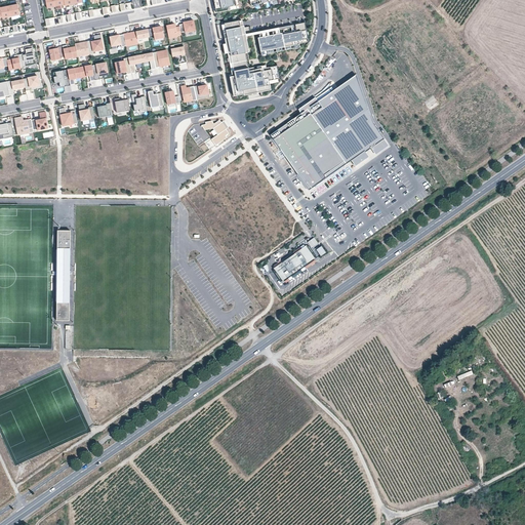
[(213,0),(212,0),(214,13),(241,8),(239,0),(213,0)]
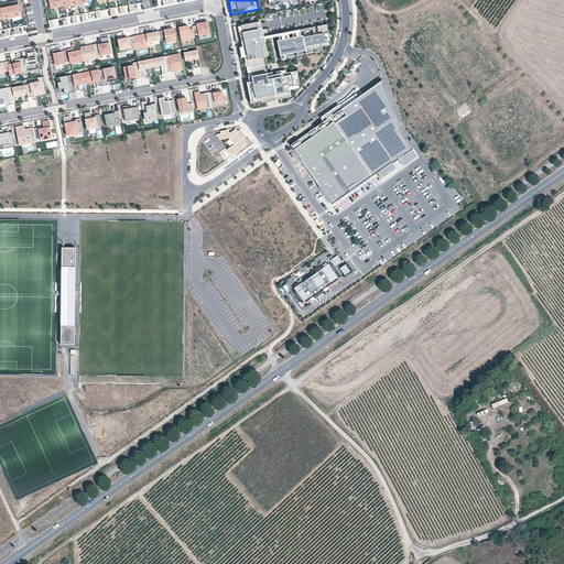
[(10,7),(12,18),(22,15),(20,4),(10,7)]
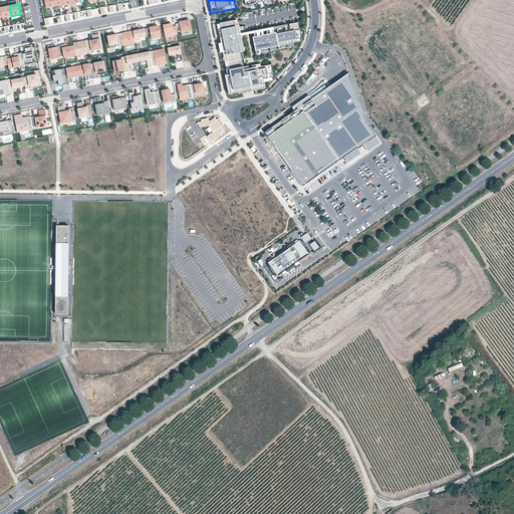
[(2,16),(2,17),(11,16),(9,6),(0,8),(2,16)]
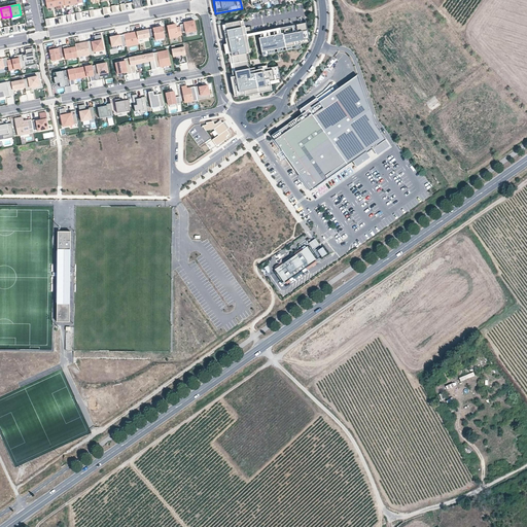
[(184,24),(180,25),(180,27),(181,32),(185,32),(186,33),(197,31),(195,21),(184,23),(184,24)]
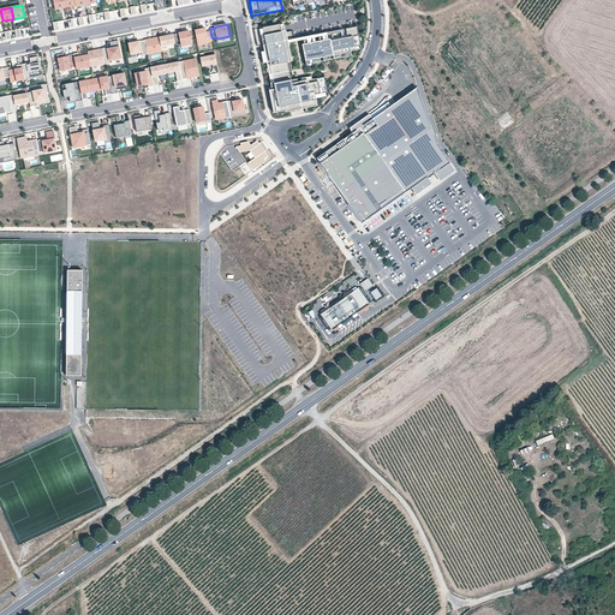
[(281,30),(280,24),(255,29),(257,47),(263,46),(264,49),(264,52),(267,63),(268,69),(270,67),(274,84),(272,84),(272,88),(275,102),(272,102),(274,113),(286,111),(286,108),(305,105),(316,102),(317,102),(316,99),(316,95),(326,93),(328,93),(326,77),(312,79),(303,81),(298,82),(292,83),(292,79),(288,63),(286,54),(291,54),(288,42),(284,43),(284,41),(293,39),(292,31),(286,33),(285,29),(281,30)]
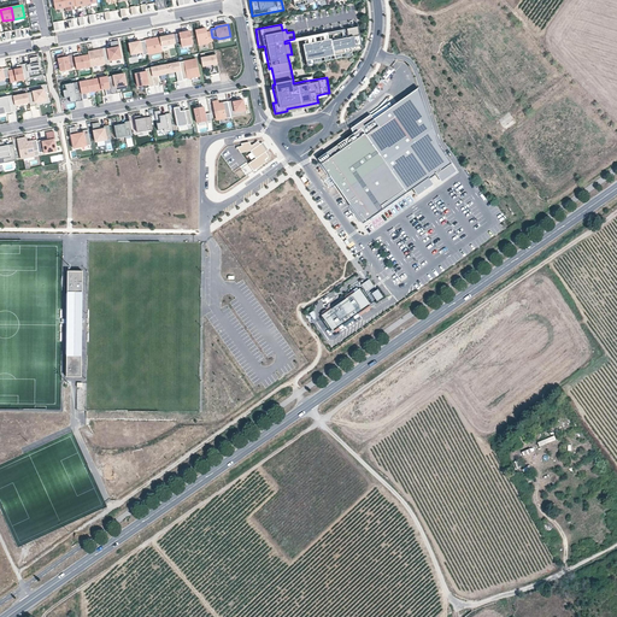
[(363,46),(359,27),(351,28),(351,30),(347,31),(348,36),(344,36),(339,37),(334,39),(329,40),(328,35),(325,35),(327,40),(321,41),(317,42),(311,43),(306,45),(304,45),(307,62),(352,52),(352,51),(352,47),(363,46)]
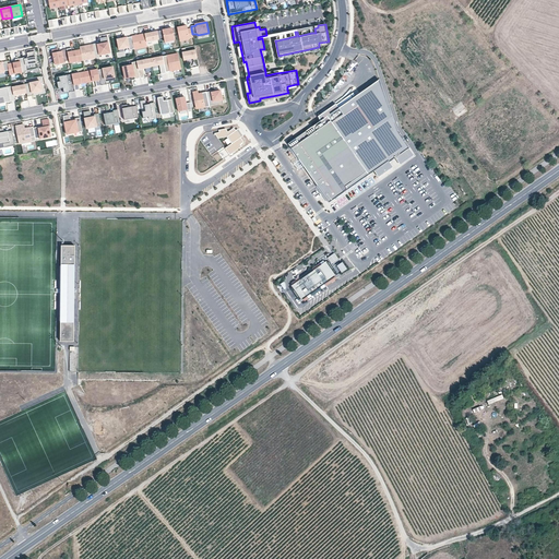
[(258,37),(258,39),(262,38),(276,36),(281,35),(286,34),(290,33),(295,32),(297,32),(301,31),(306,30),(310,28),(314,28),(318,27),(318,25),(275,34),(266,35),(258,37)]
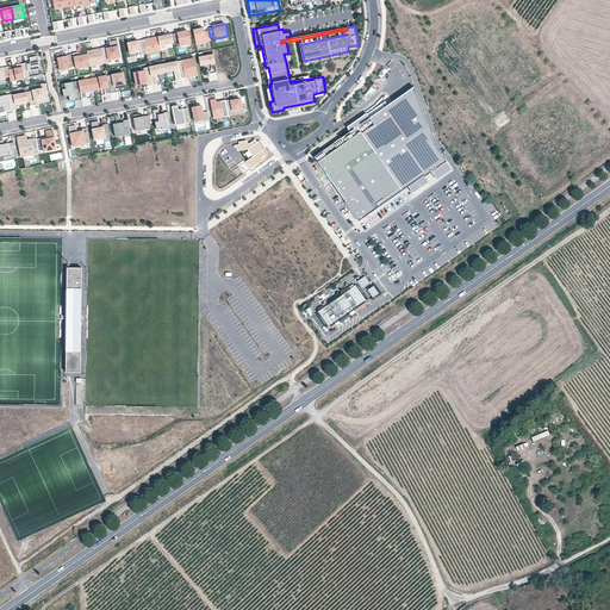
[(210,37),(209,31),(204,32),(204,29),(193,30),(197,44),(206,43),(206,42),(211,41),(210,37)]
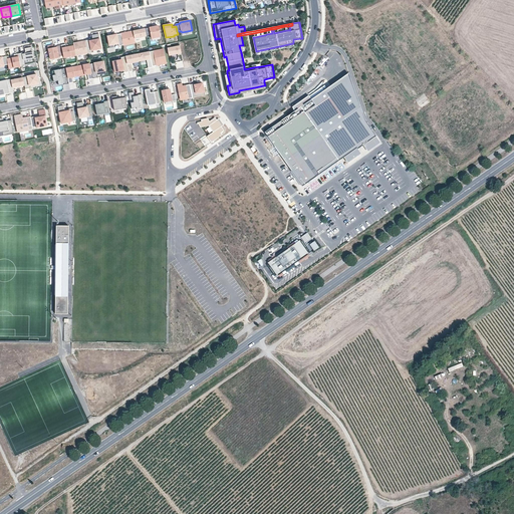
[(152,38),(161,37),(159,26),(150,27),(152,38)]
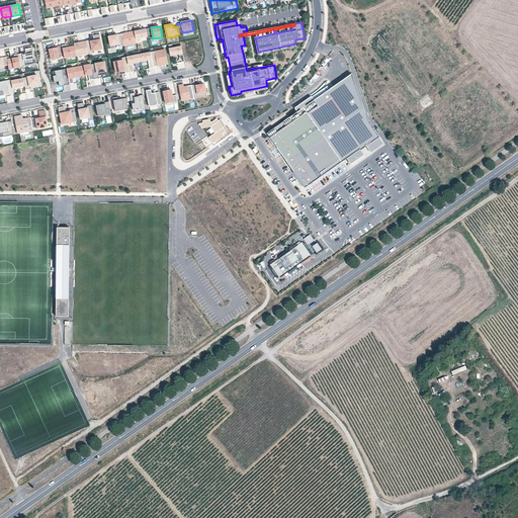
[(148,36),(146,29),(135,31),(136,38),(148,36)]
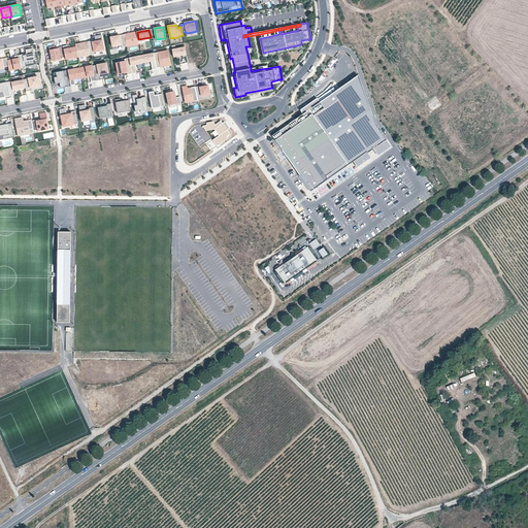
[(135,32),(125,34),(127,46),(139,43),(138,39),(137,32),(135,32)]
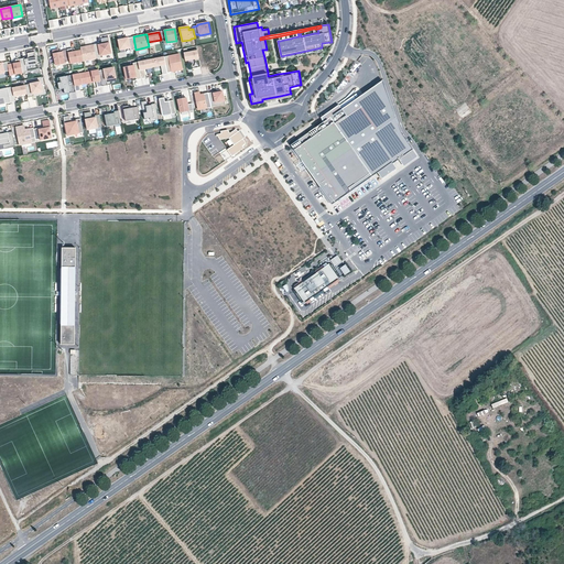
[(94,45),(96,58),(101,57),(101,55),(111,54),(108,38),(101,39),(101,43),(102,44),(99,45),(98,43),(94,44),(94,45)]
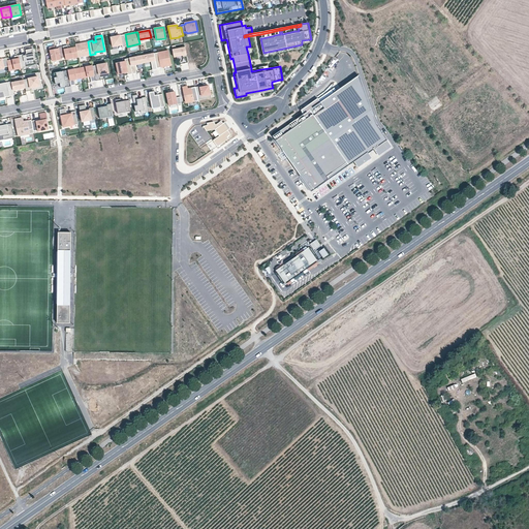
[(113,47),(122,44),(120,35),(111,37),(113,47)]
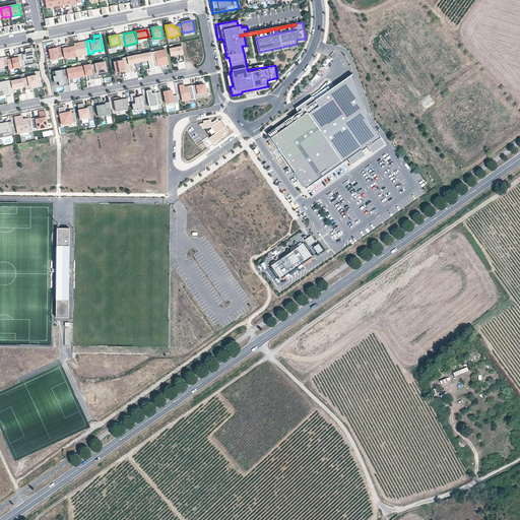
[(86,42),(74,44),(75,47),(77,56),(88,54),(86,42)]
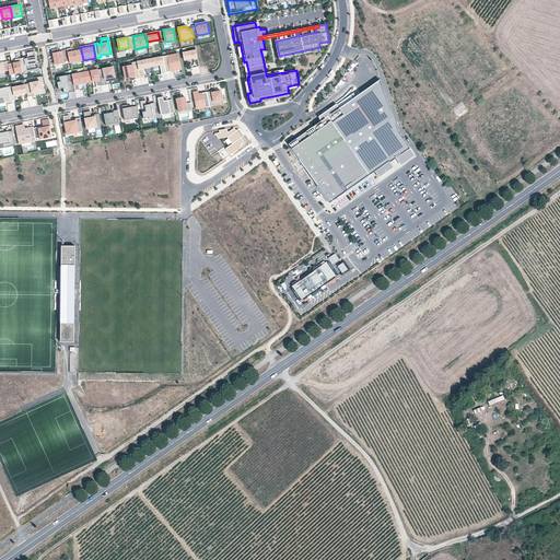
[(279,56),(279,59),(321,50),(319,47),(279,56)]
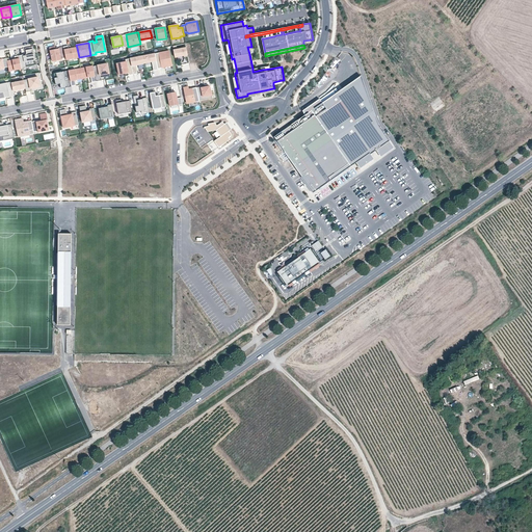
[(79,57),(77,48),(72,49),(69,49),(68,46),(63,47),(65,57),(67,60),(79,57)]
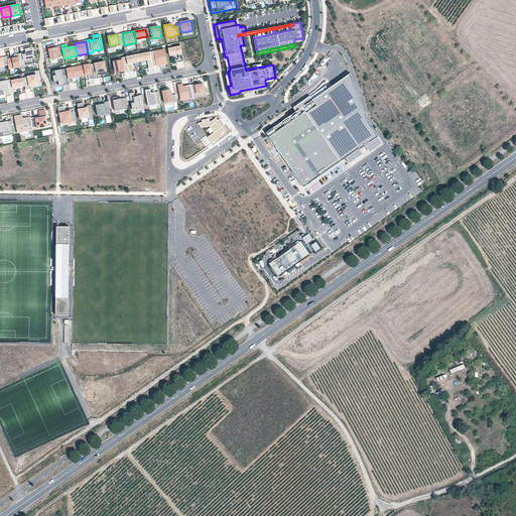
[(63,55),(61,45),(56,46),(57,47),(53,48),(53,45),(48,46),(51,59),(59,57),(59,56),(63,55)]
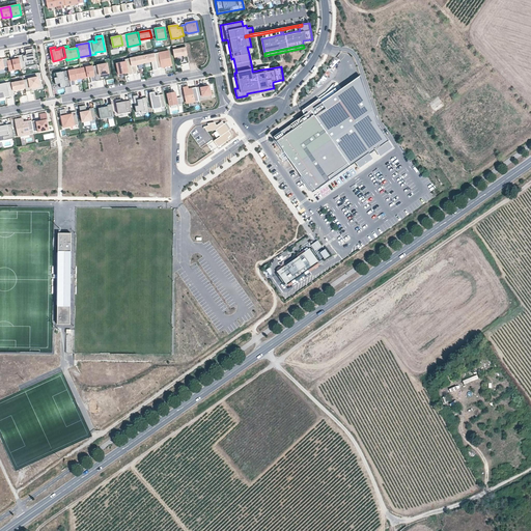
[(186,48),(173,50),(174,57),(184,55),(188,55),(186,48)]
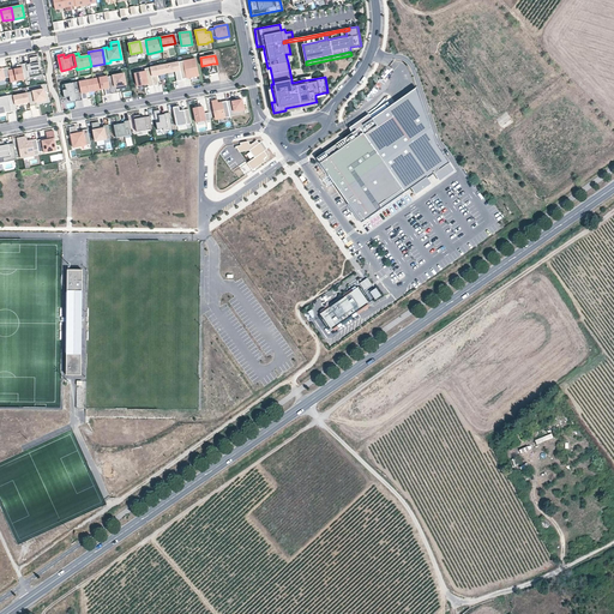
[(26,62),(22,64),(25,79),(30,79),(30,77),(42,74),(38,56),(30,58),(31,62),(29,62),(30,64),(28,65),(26,62)]
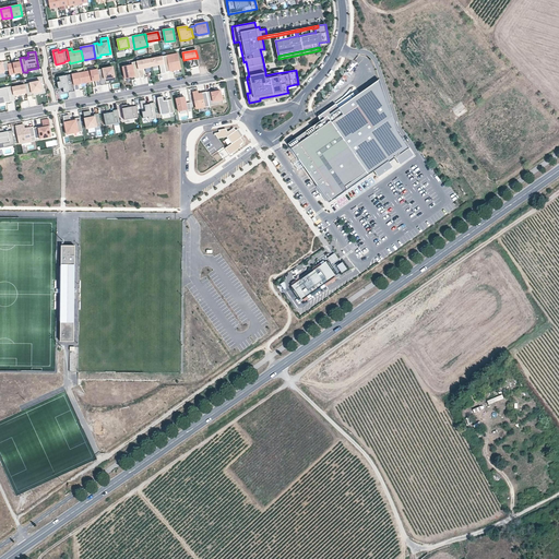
[(164,63),(166,72),(181,69),(178,54),(163,57),(164,63)]
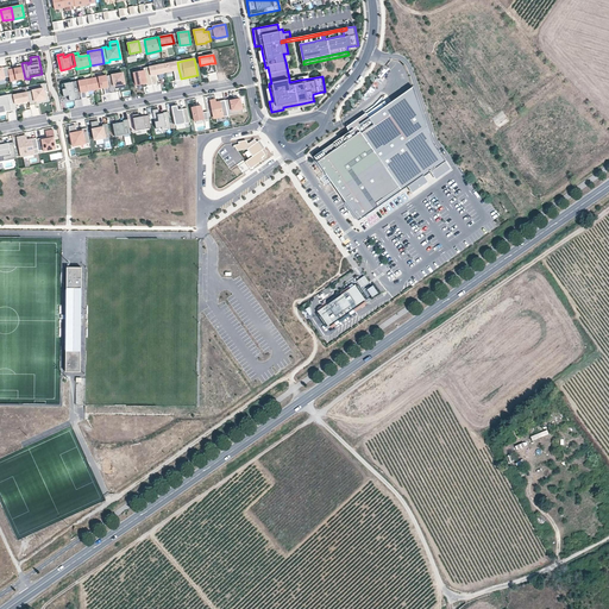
[(163,64),(164,73),(179,69),(177,62),(163,64)]
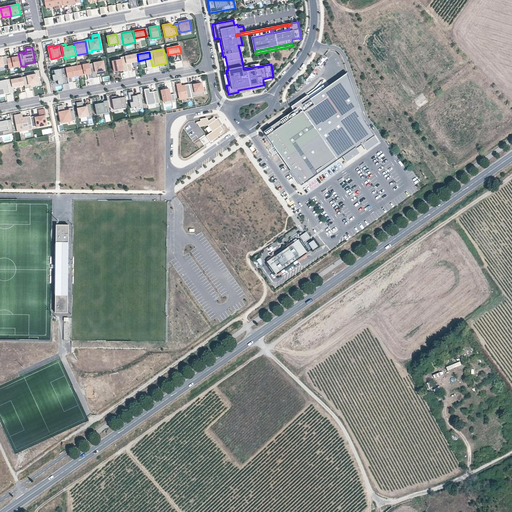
[(18,53),(14,54),(15,58),(12,59),(12,58),(7,59),(8,64),(9,68),(21,66),(18,53)]
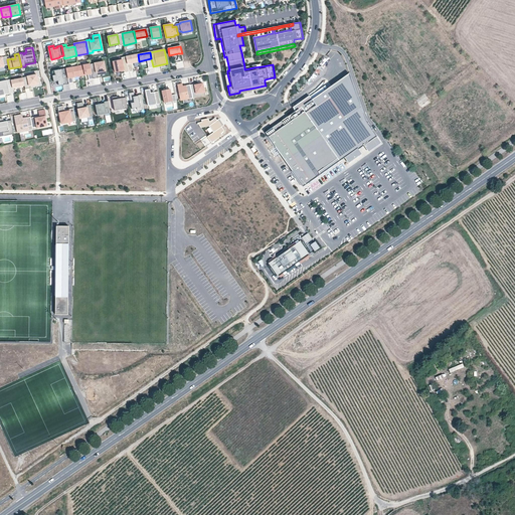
[(138,54),(126,56),(129,71),(134,71),(132,63),(140,61),(139,61),(138,54)]
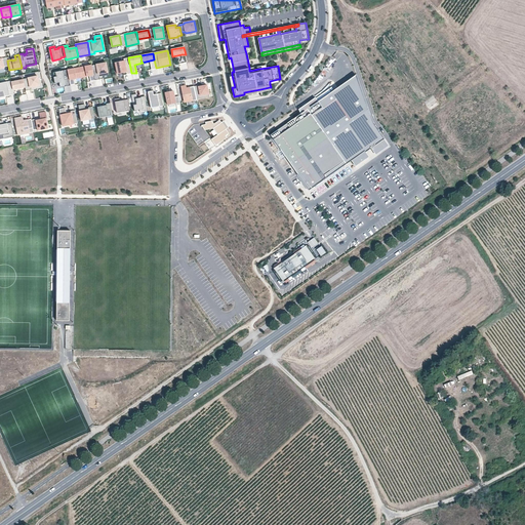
[(0,68),(4,68),(4,67),(8,66),(7,61),(6,57),(0,58),(0,68)]
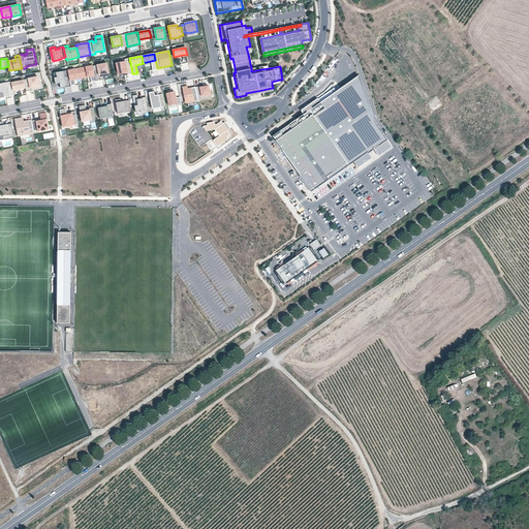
[(132,73),(129,58),(125,59),(125,61),(116,63),(118,73),(127,72),(128,74),(132,73)]
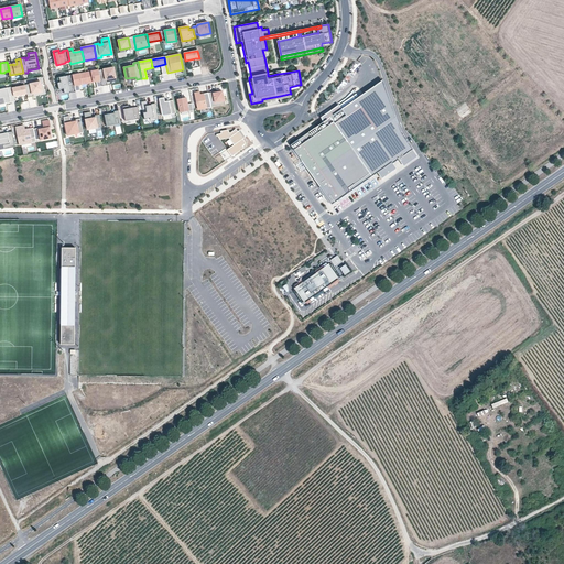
[(99,71),(101,86),(107,85),(106,82),(117,79),(114,67),(99,71)]
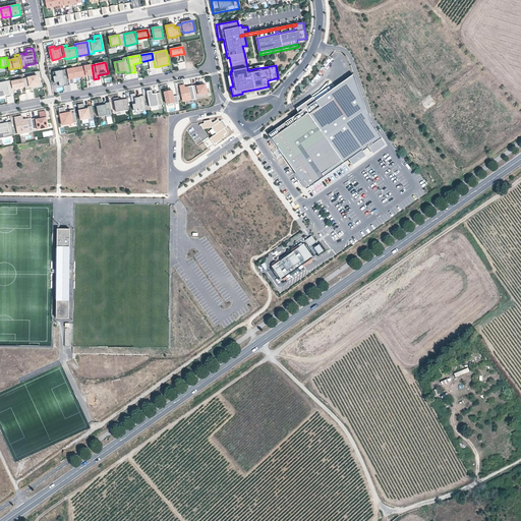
[(79,67),(81,76),(89,75),(90,80),(94,79),(92,65),(92,64),(79,67)]
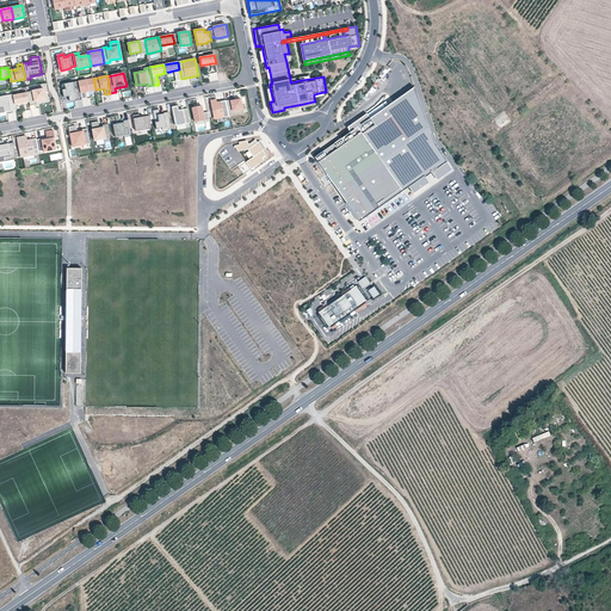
[(79,81),(82,99),(87,98),(86,92),(96,90),(93,79),(79,81)]
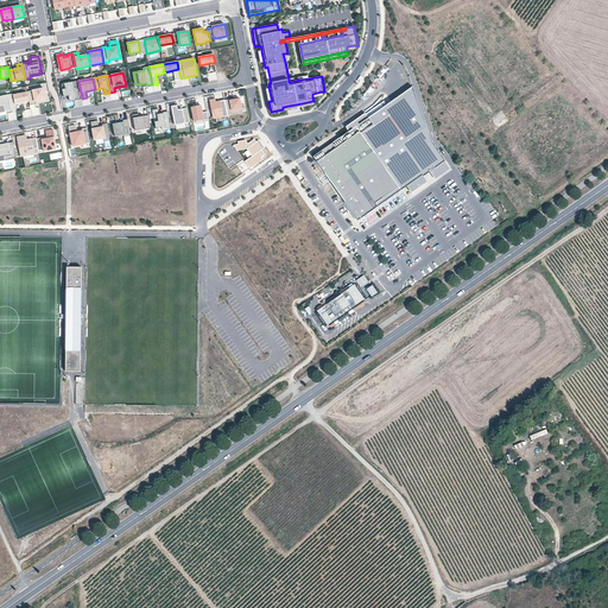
[(76,100),(82,99),(78,81),(78,80),(61,83),(64,96),(69,95),(70,99),(76,97),(76,100)]
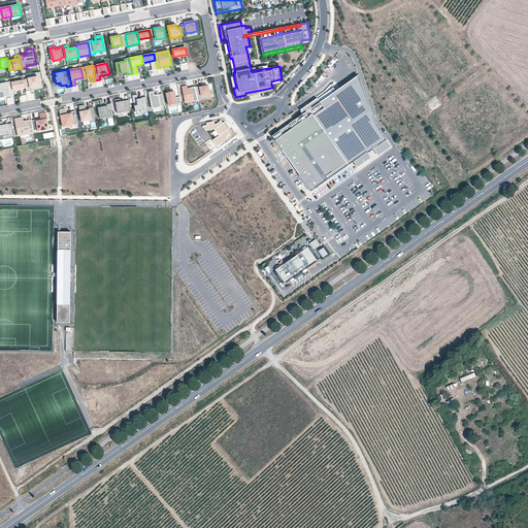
[(326,175),(347,162),(348,164),(353,160),(366,151),(367,152),(372,147),(386,138),(375,123),(358,74),(319,101),(323,107),(312,114),(301,122),(298,118),(272,135),(310,192),(329,179),(326,175)]
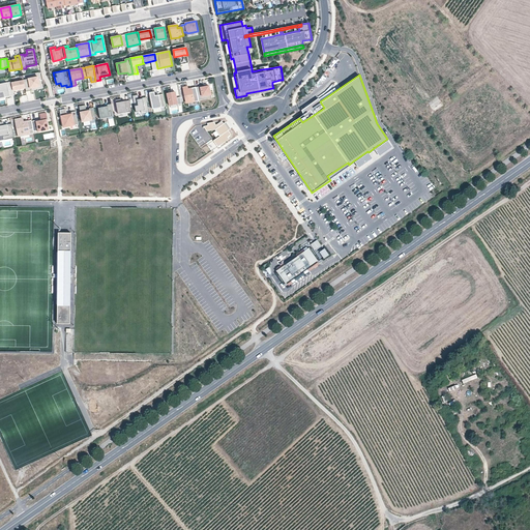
[(25,88),(26,91),(31,90),(30,88),(39,86),(38,77),(24,80),(25,88)]
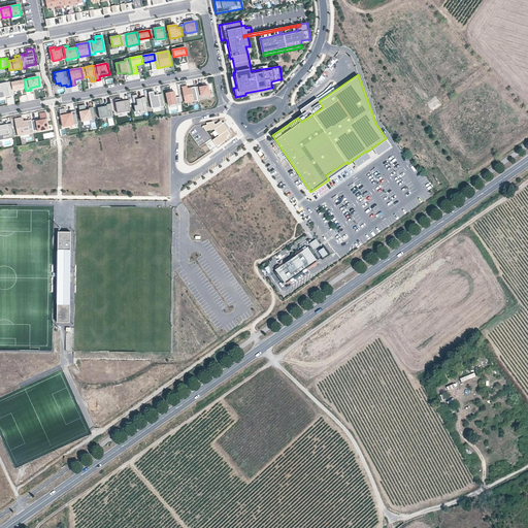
[(24,79),(11,83),(13,90),(25,88),(24,79)]
